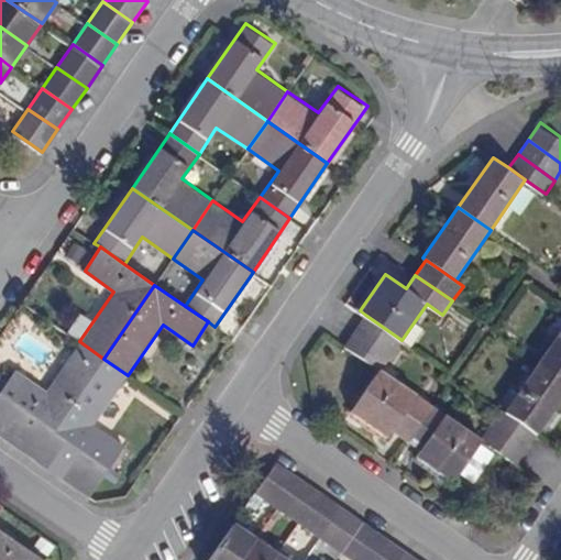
[(365,315),(355,330),(392,355),(402,340),(365,315)]
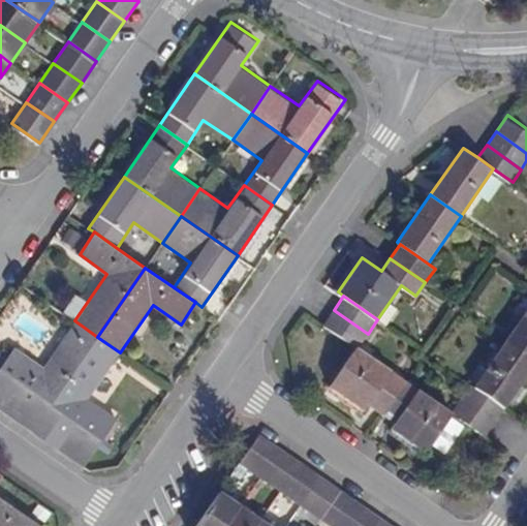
[(526,308),(506,339),(526,353),(526,308)]
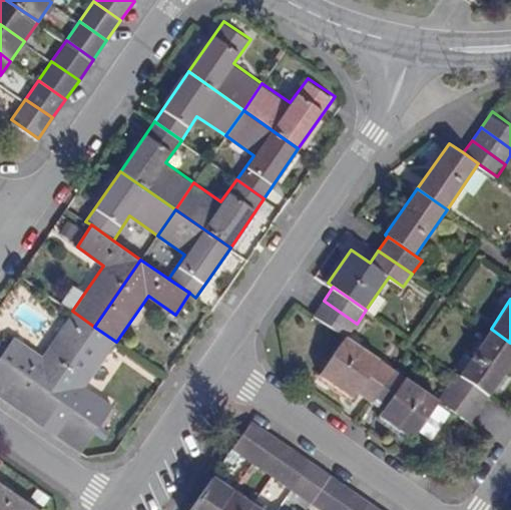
[(324,301),(314,315),(348,338),(357,324),(324,301)]
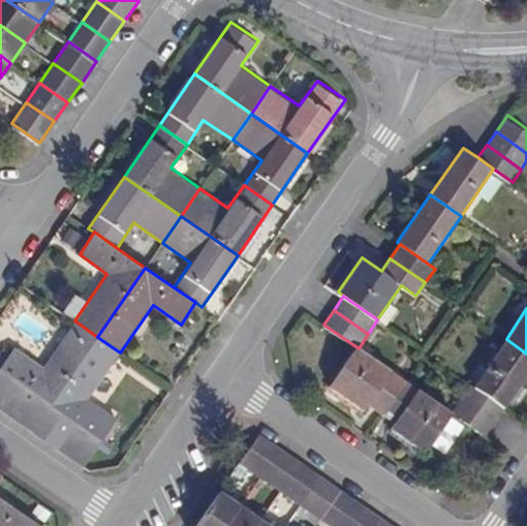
[(16,346),(1,369),(13,377),(26,385),(38,395),(52,403),(97,337),(74,320),(43,365),(16,346)]
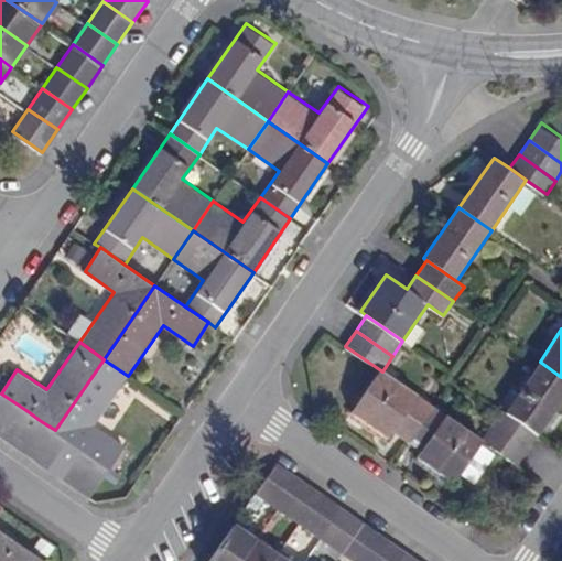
[(95,423),(128,376),(104,359),(55,430),(68,440),(82,449),(95,459),(109,467),(125,443),(95,423)]
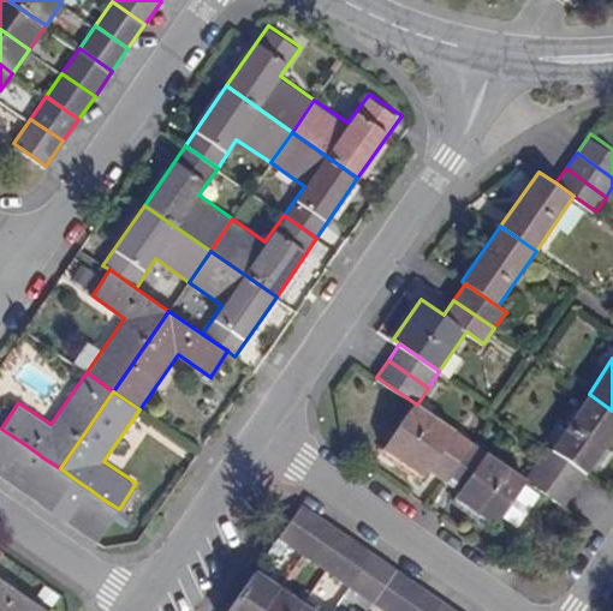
[(612,411),(589,394),(552,448),(588,474),(612,437),(612,411)]
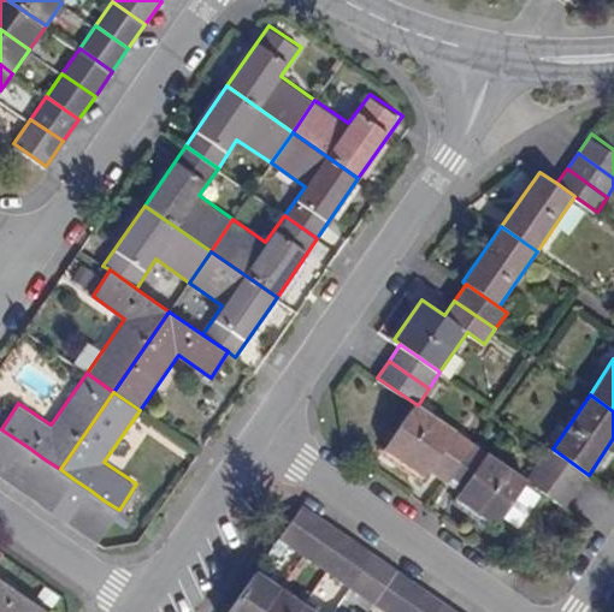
[(430,471),(444,482),(472,443),(418,405),(385,450),(424,477),(430,471)]
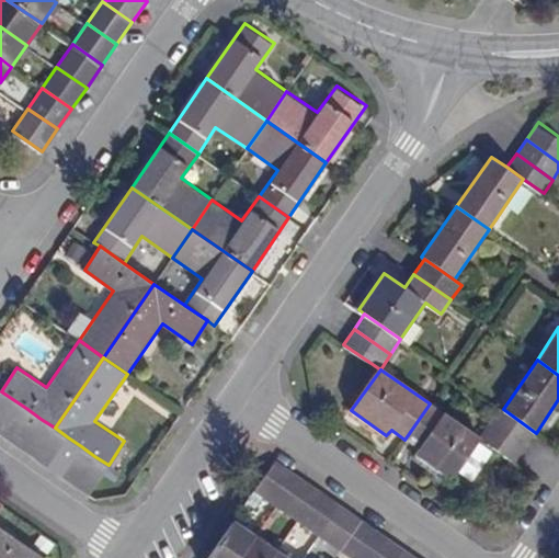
[(1,391),(0,391),(0,422),(14,400),(1,391)]
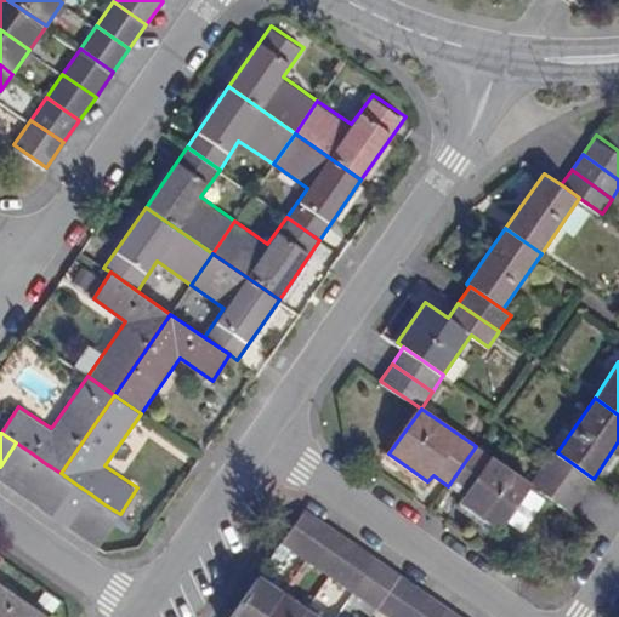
[(0,479),(9,485),(30,452),(16,443),(0,467),(0,479)]
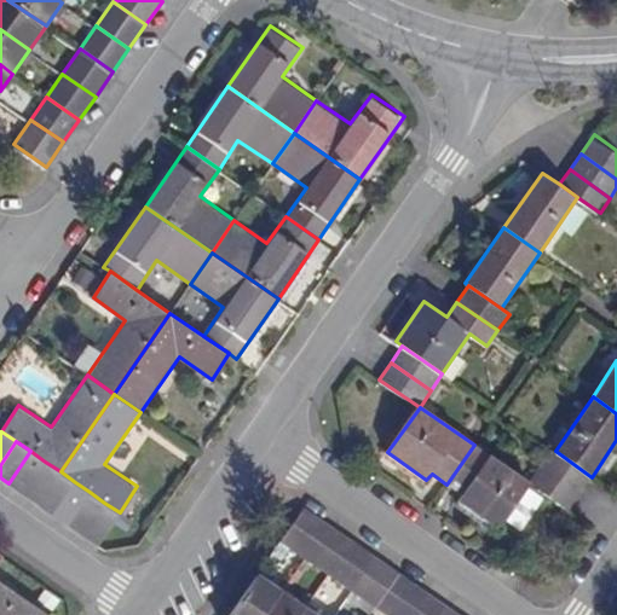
[(522,524),(543,492),(529,482),(474,445),(447,485),(462,495),(459,502),(497,528),(506,515),(522,524)]
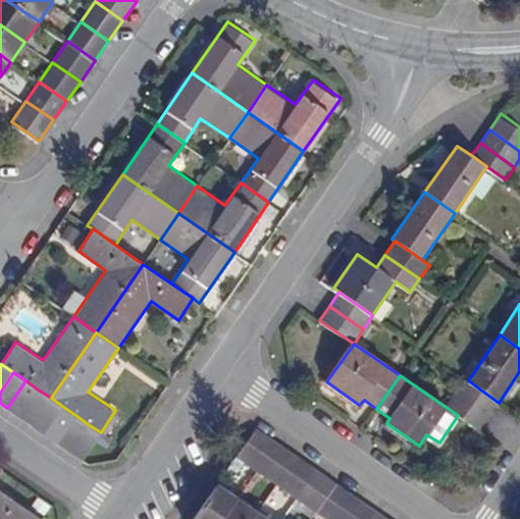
[(488,416),(499,403),(468,380),(464,378),(455,393),(488,416)]
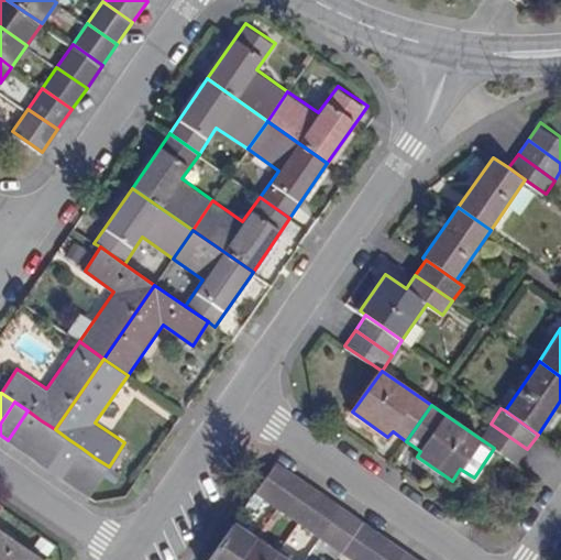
[(28,410),(8,440),(21,450),(41,420),(28,410)]
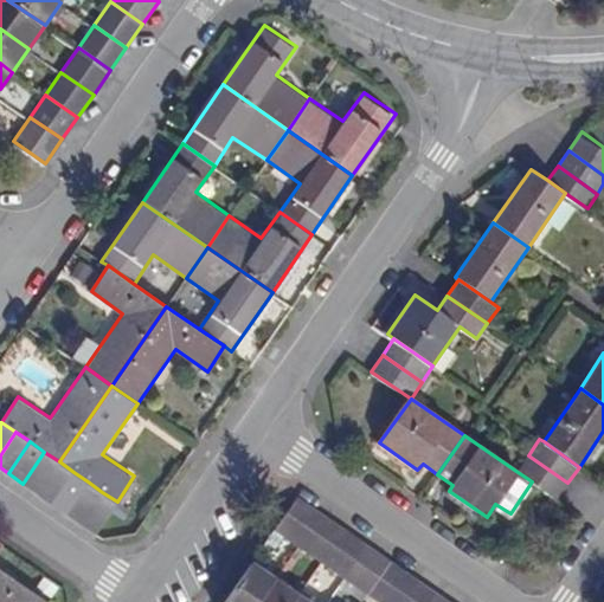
[(44,452),(23,484),(37,493),(59,461),(44,452)]
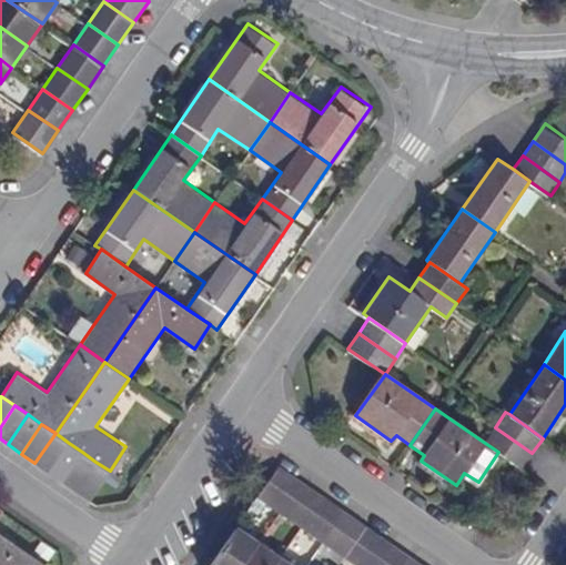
[(522,468),(532,453),(495,427),(485,443),(498,452),(522,468)]
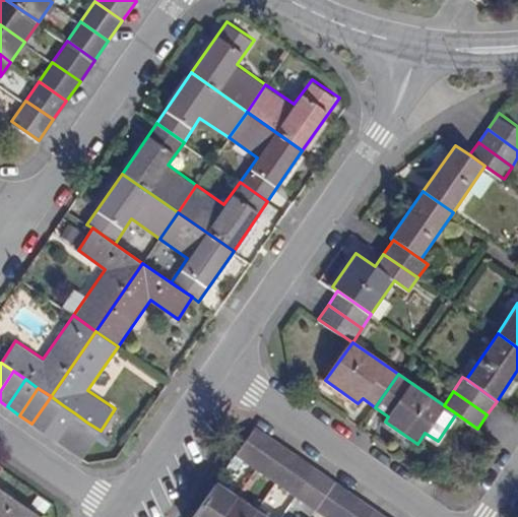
[(51,396),(31,424),(45,433),(63,405),(51,396)]
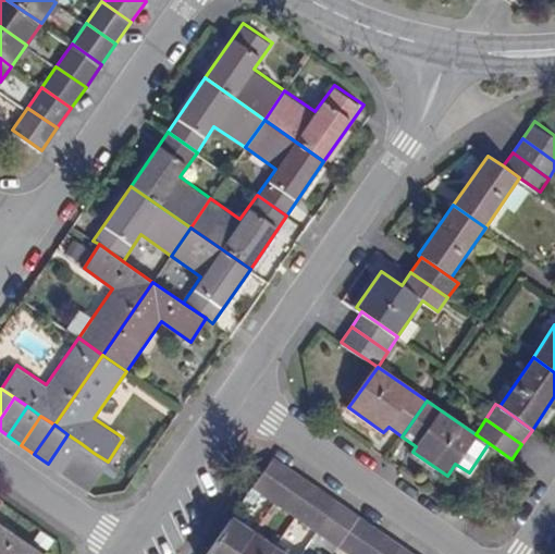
[(68,434),(48,464),(61,474),(81,443),(68,434)]
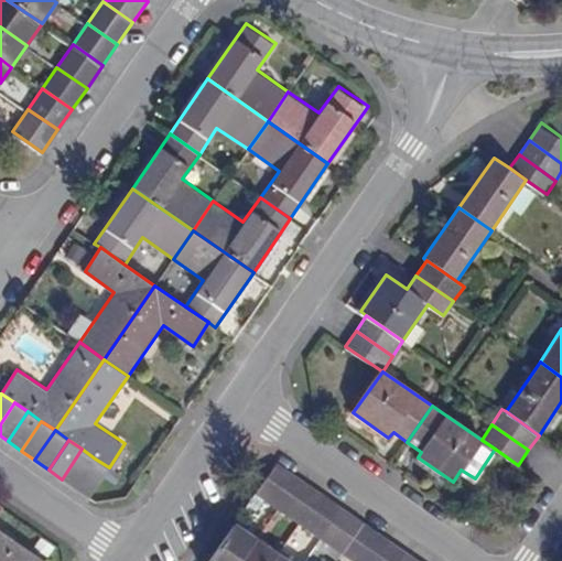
[(75,488),(95,459),(82,449),(62,479),(75,488)]
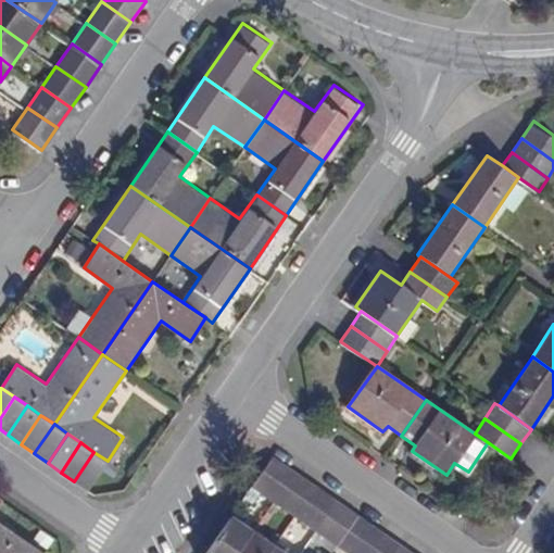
[(88,491),(108,461),(93,452),(74,481),(88,491)]
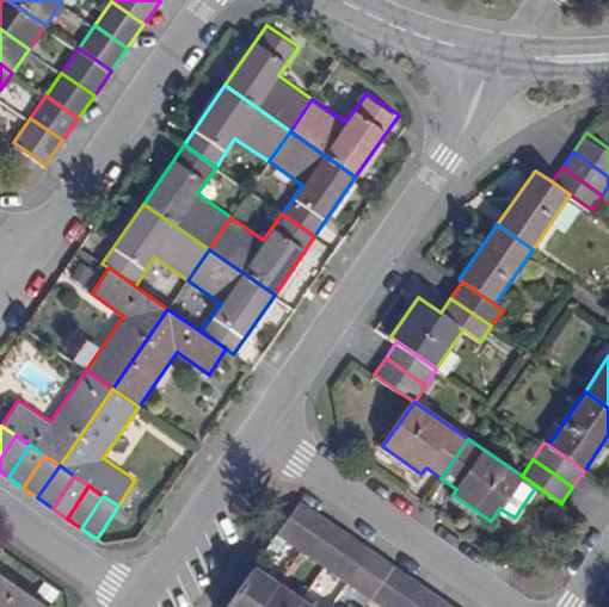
[(280,532),(302,547),(324,516),(301,501),(280,532)]
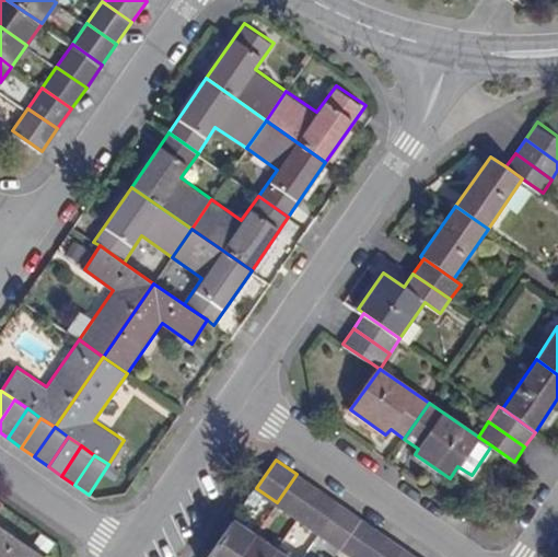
[(277,502),(299,518),(318,489),(297,474),(277,502)]
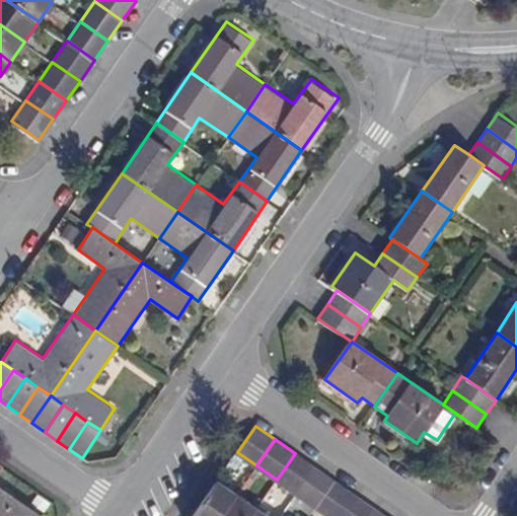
[(277,480),(297,494),(315,467),(295,453),(277,480)]
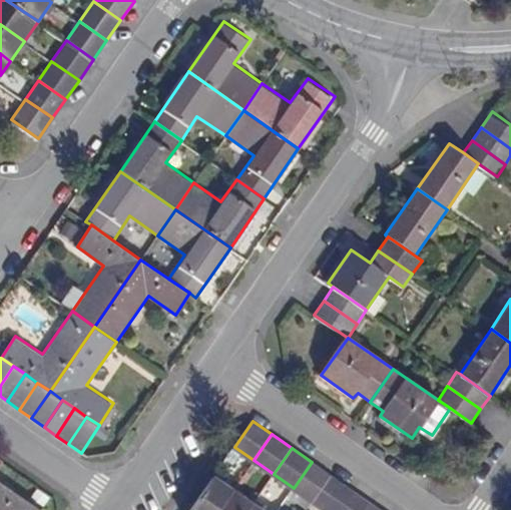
[(294,488),(313,501),(331,475),(312,462),(294,488)]
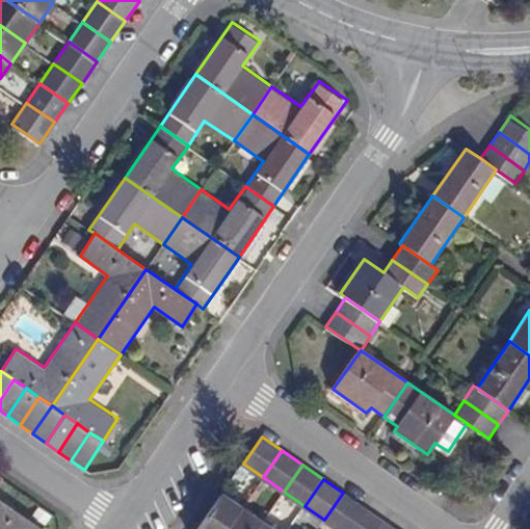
[(197,528),(227,528),(242,507),(222,493),(197,528)]
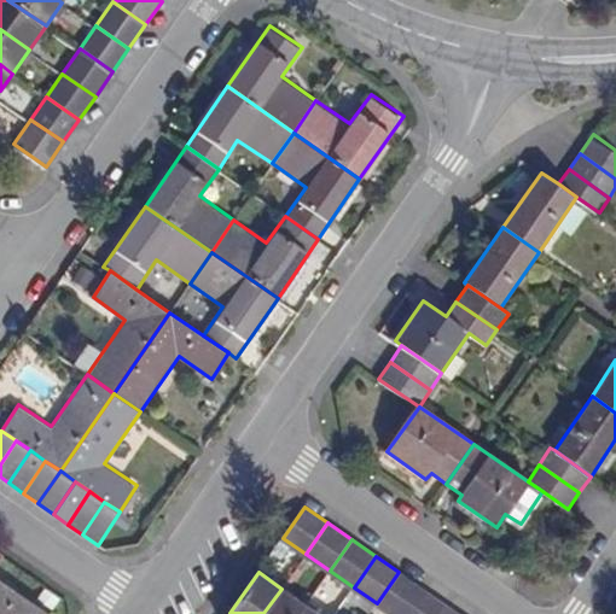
[(377,603),(393,613),(404,613),(422,588),(399,572),(377,603)]
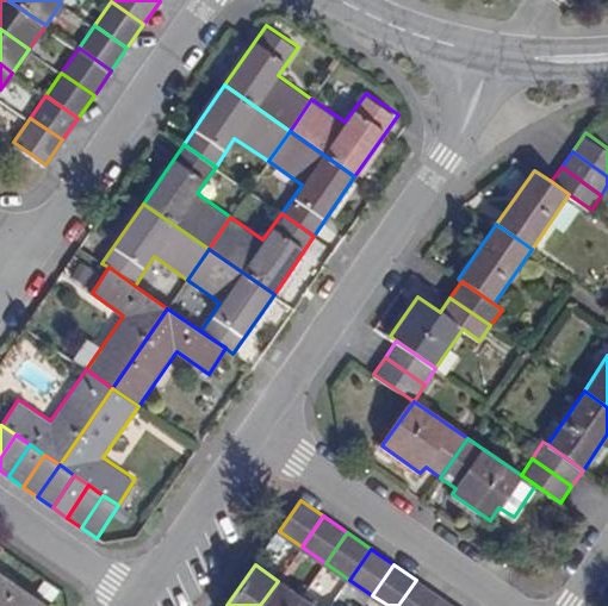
[(49,605),(0,572),(0,605),(49,605)]
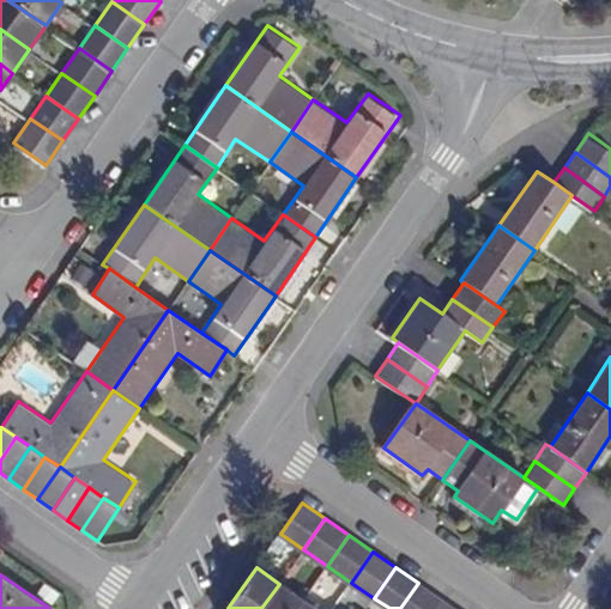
[(400,608),(435,608),(443,600),(418,583),(400,608)]
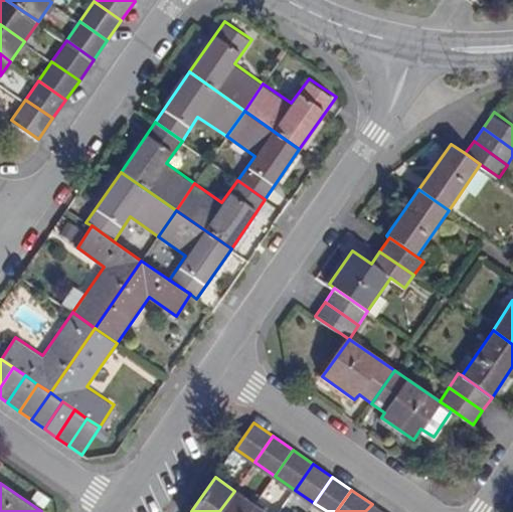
[(219,511),(248,511),(254,504),(234,491),(219,511)]
